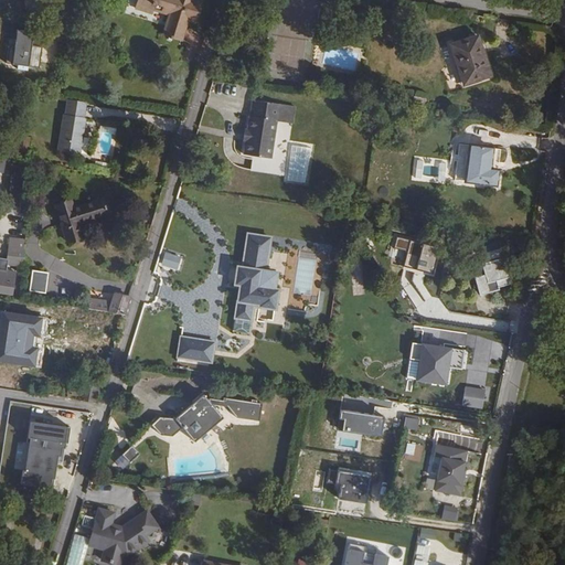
[(153,9),(137,4),(136,10),(152,14),(153,9)]
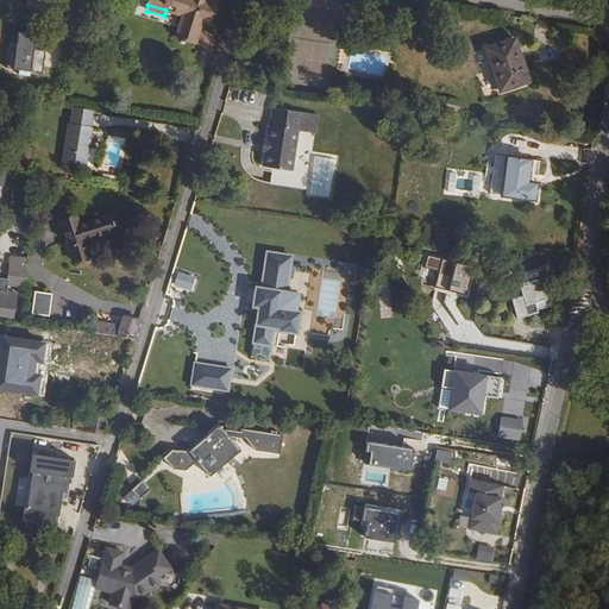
[(535,20),(534,37),(546,38),(547,22),(535,20)]
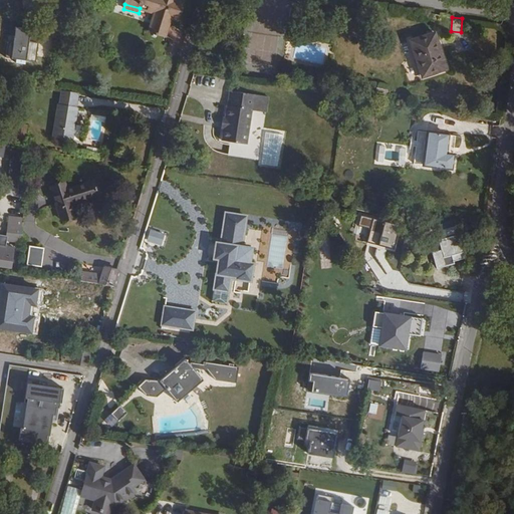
[(307,23),(305,30),(315,33),(316,25),(307,23)]
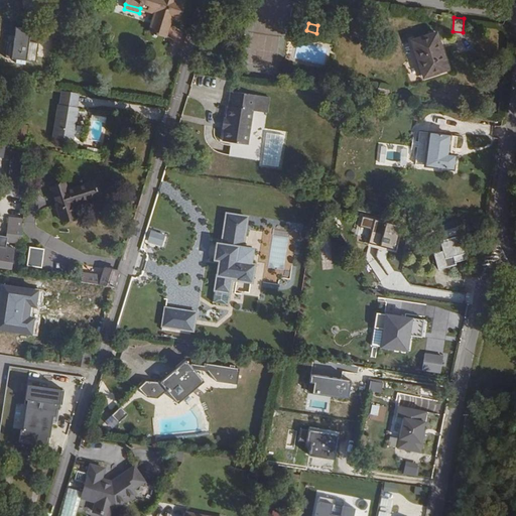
[(436,32),(411,40),(423,78),(448,70),(436,32)]
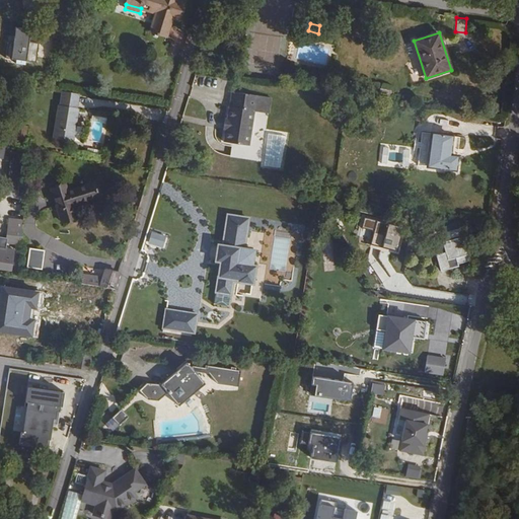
[(19,50),(13,62),(25,67),(31,55),(19,50)]
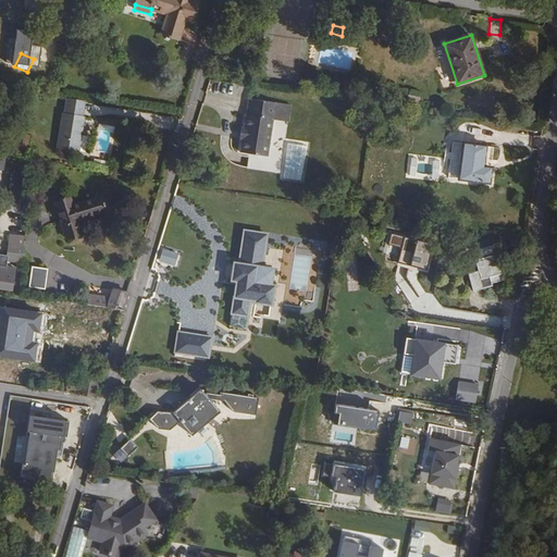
[(371,87),(368,100),(378,102),(381,89),(371,87)]
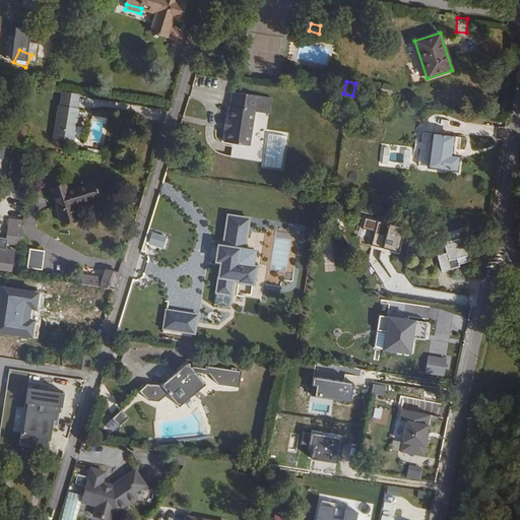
[(379,102),(390,104),(392,90),(381,88),(379,102)]
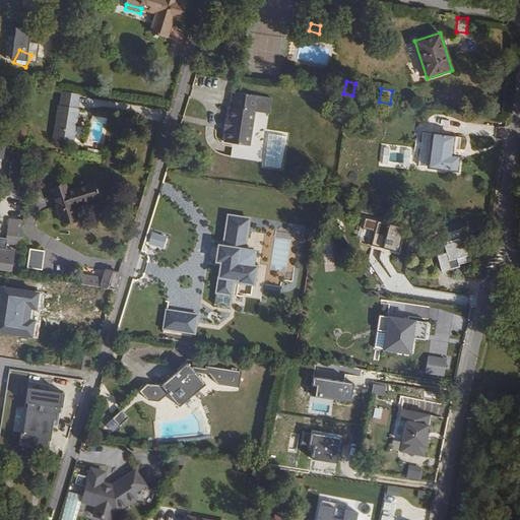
[(225,128),(223,141),(249,146),(255,112),(256,112),(259,96),(234,91),(231,107),(228,119),(225,128)]
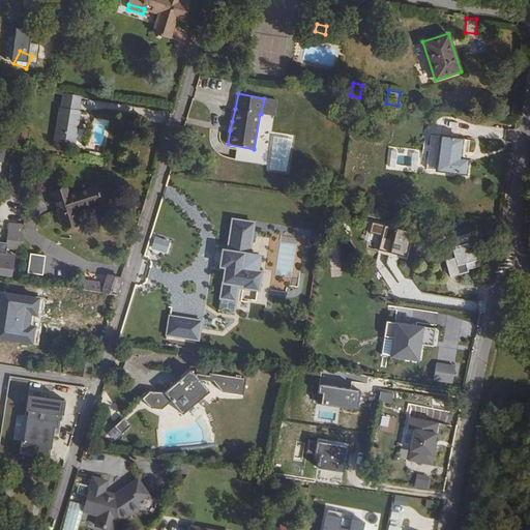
[(54,141),(75,144),(80,111),(59,108),(54,141)]
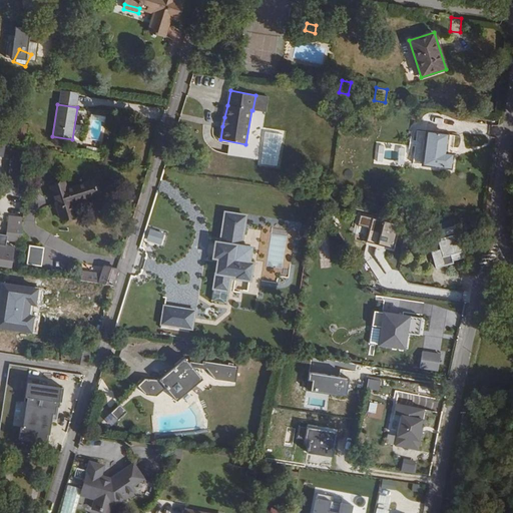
[(413,162),(450,168),(452,154),(445,153),(448,134),(419,129),(413,162)]
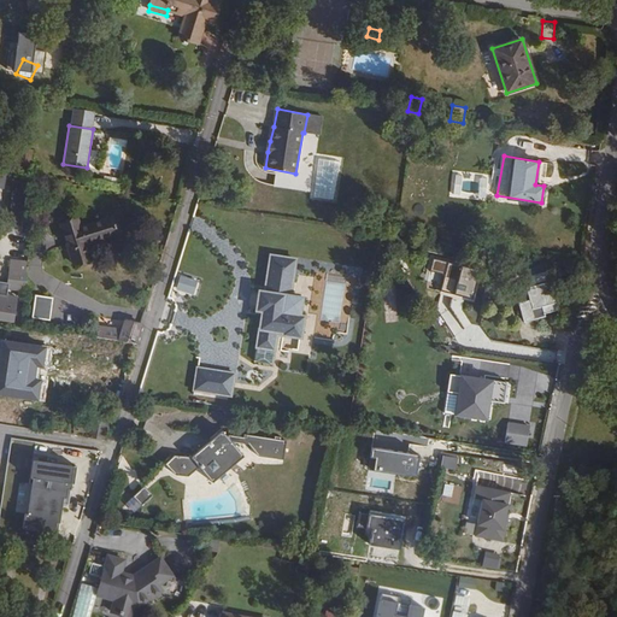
[(77,218),(60,223),(74,265),(90,259),(87,246),(119,236),(113,217),(81,228),(77,218)]
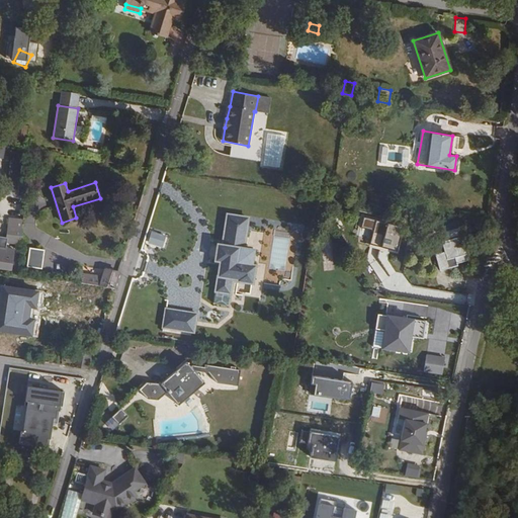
[(212,214),(194,211),(192,228),(189,242),(184,241),(182,257),(187,258),(182,287),(196,290),(199,275),(217,277),(220,262),(216,262),(218,247),(207,245),(212,214)]
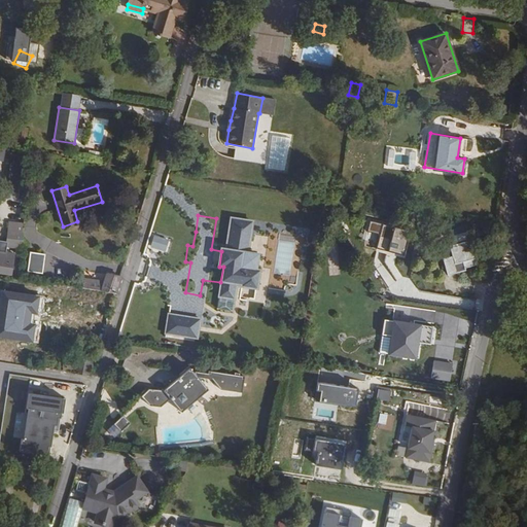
[(8,231),(23,233),(24,224),(9,222),(8,231)]
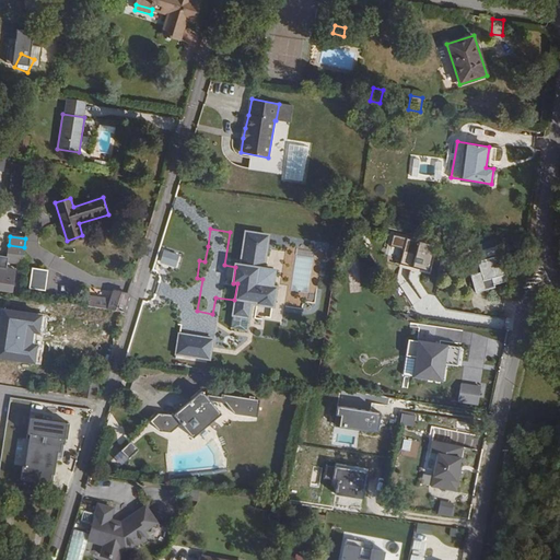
[(403,266),(430,267),(429,315),(432,315),(434,238),(393,237),(393,245),(403,245),(403,266)]
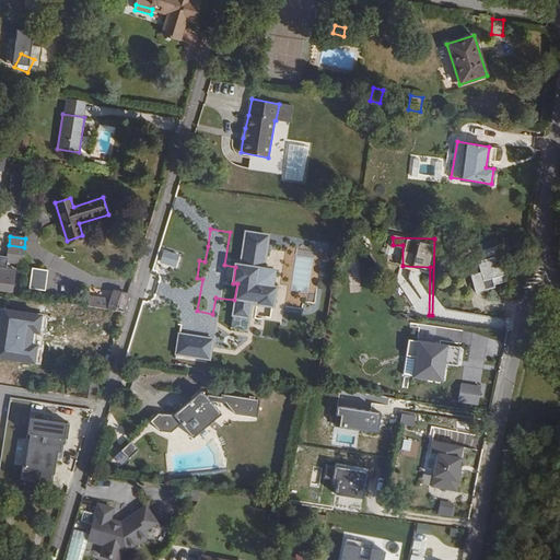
[(493,284),(493,281),(508,278),(503,261),(509,260),(503,241),(481,247),(485,257),(477,258),(480,269),(470,272),(475,289),(493,284)]
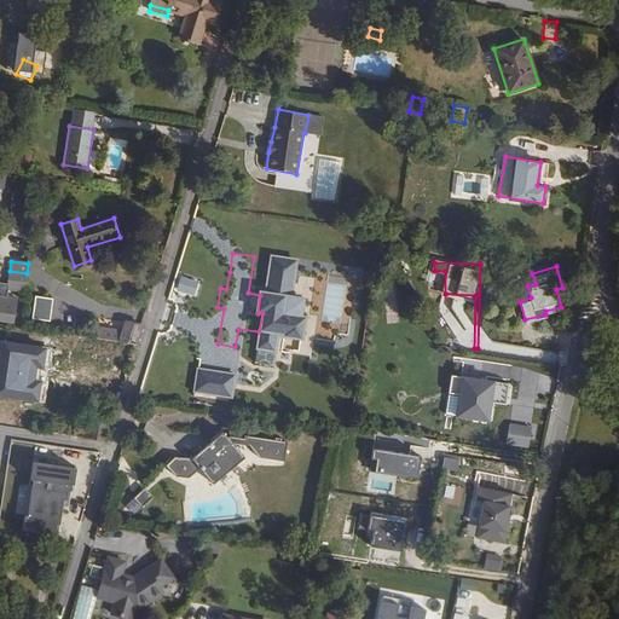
[(7,290),(27,291),(27,273),(10,271),(7,290)]
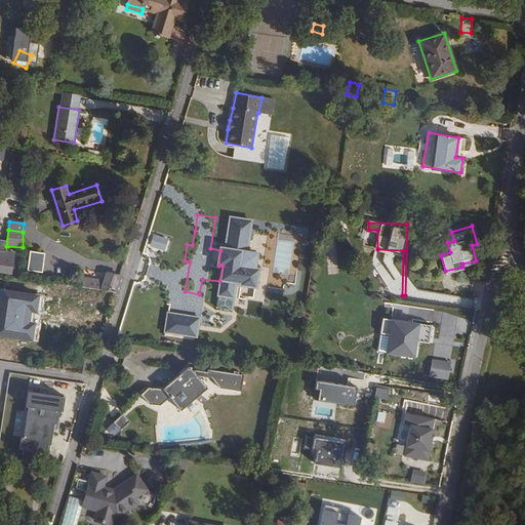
[(150,245),(165,249),(169,238),(154,233),(150,245)]
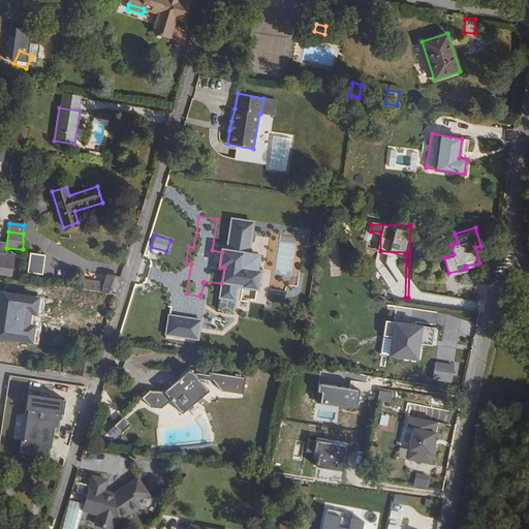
[(0,274),(11,276),(14,255),(0,252),(0,274)]
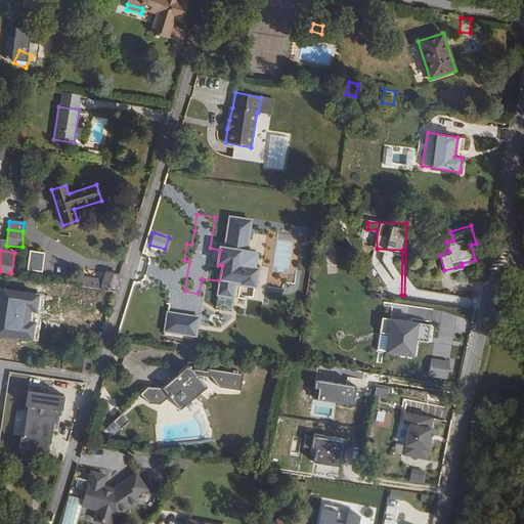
[(27,269),(42,271),(45,252),(31,250),(27,269)]
